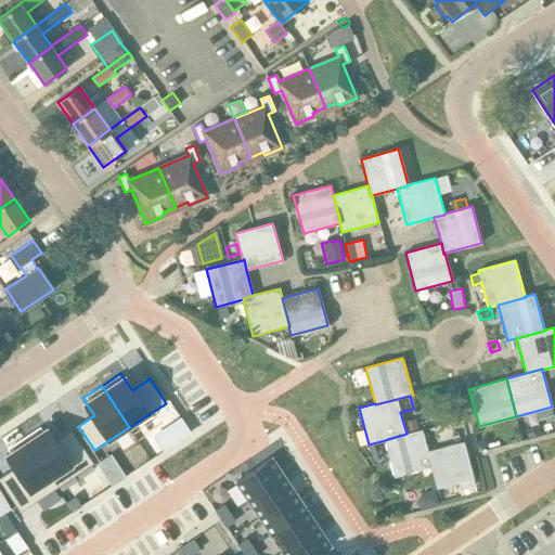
[(172,425),(181,438),(191,431),(181,418),(172,425)]
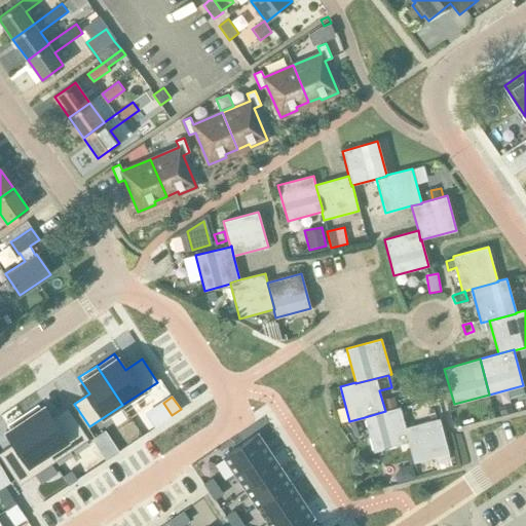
[(385,411),(398,408),(395,397),(382,401),(385,411)]
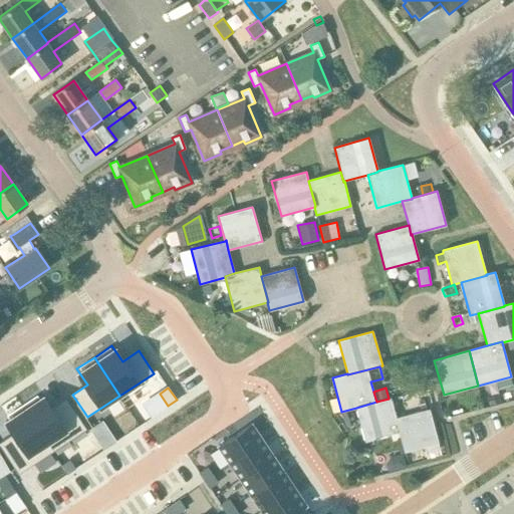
[(38,393),(21,405),(52,452),(87,430),(64,401),(50,410),(38,393)]
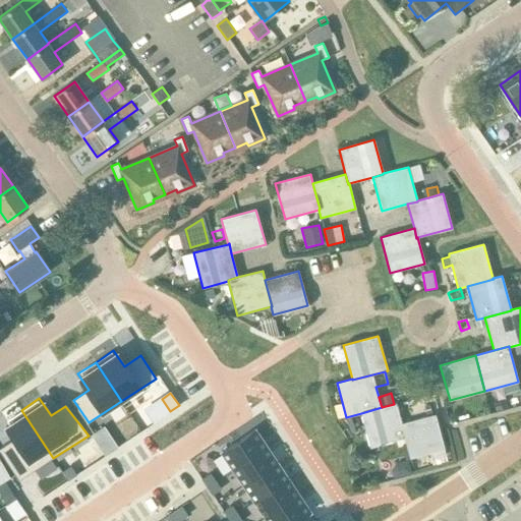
[(506,400),(495,403),(497,410),(508,407),(506,400)]
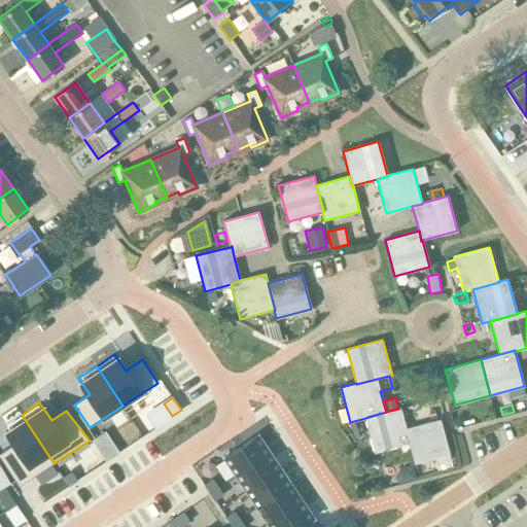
[(437,406),(425,409),(428,421),(441,418),(437,406)]
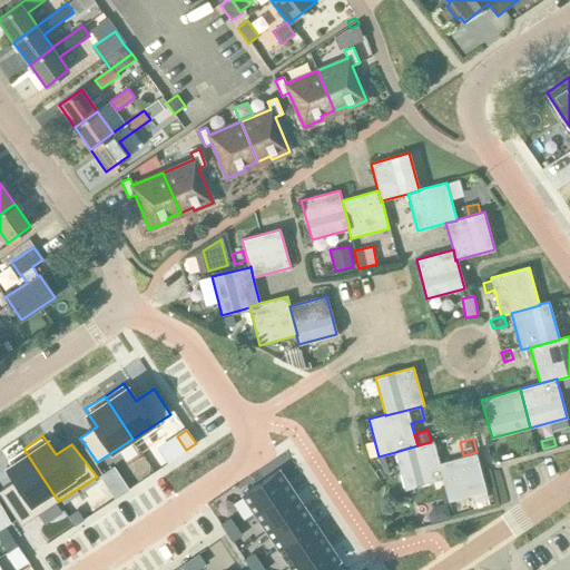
[(433,441),(431,442),(418,445),(395,452),(405,490),(442,480),(443,479),(439,463),(433,441)]
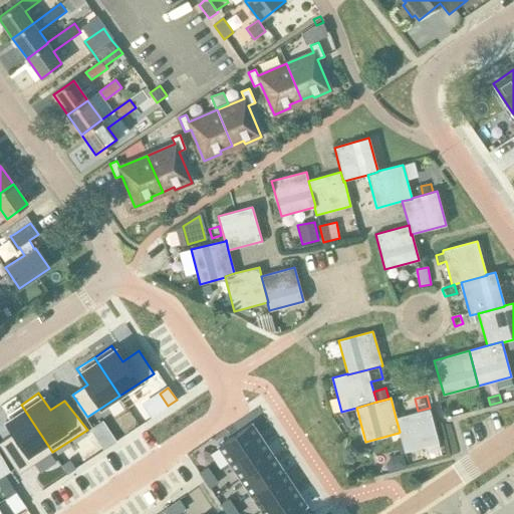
[(15,434),(0,443),(0,444),(16,474),(52,452),(21,405),(4,417),(15,434)]
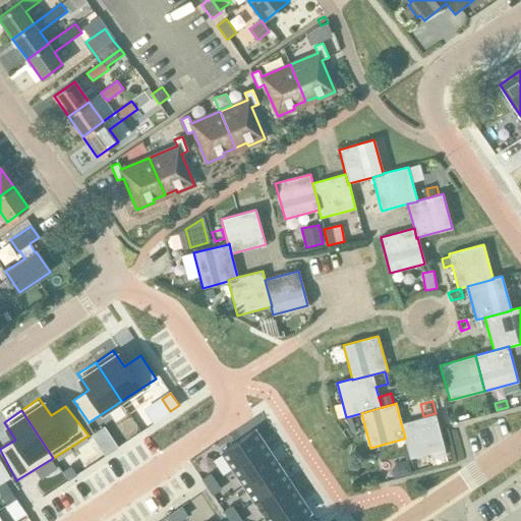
[(405,438),(404,439),(410,459),(445,450),(436,414),(401,423),(405,438)]
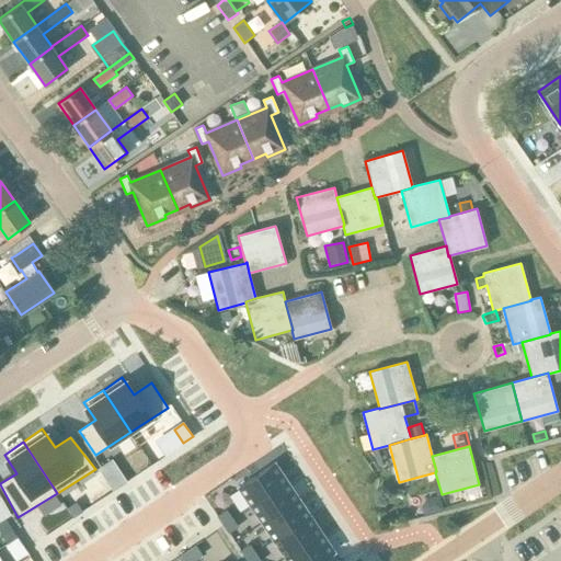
[(156,449),(146,456),(152,465),(161,458),(156,449)]
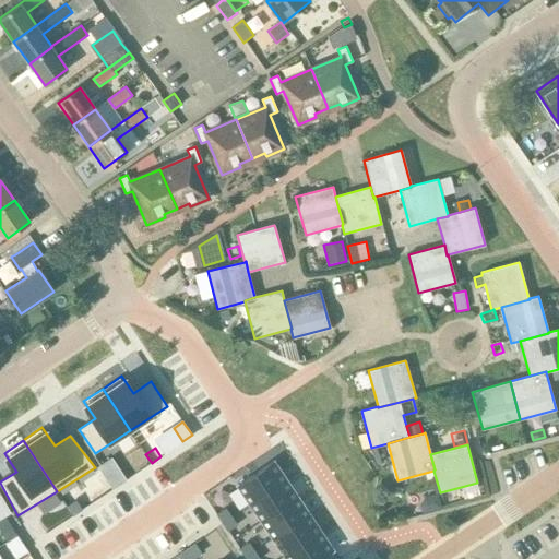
[(114,488),(128,476),(110,453),(97,464),(114,488)]
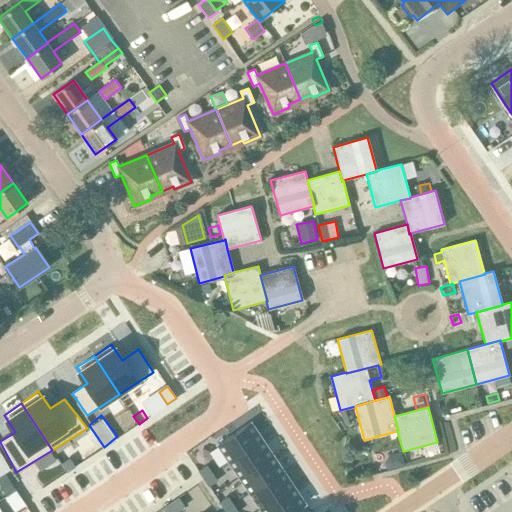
[(133,416),(125,421),(131,430),(139,424),(133,416)]
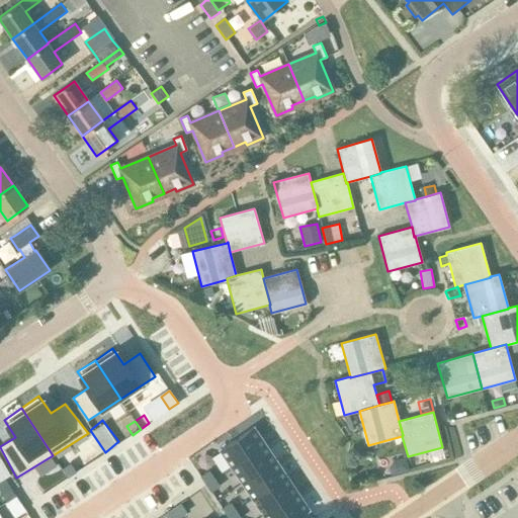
[(234,429),(240,437),(250,430),(245,422),(234,429)]
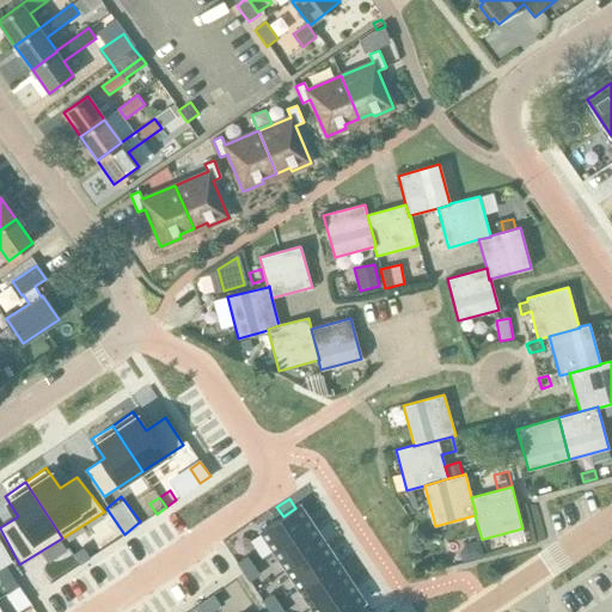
[(304,506),(264,532),(276,550),(316,524),(304,506)]
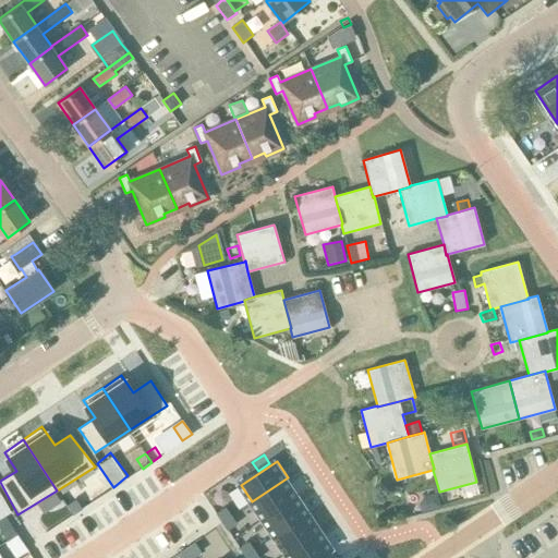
[(288,477),(252,501),(264,519),(299,495),(288,477)]
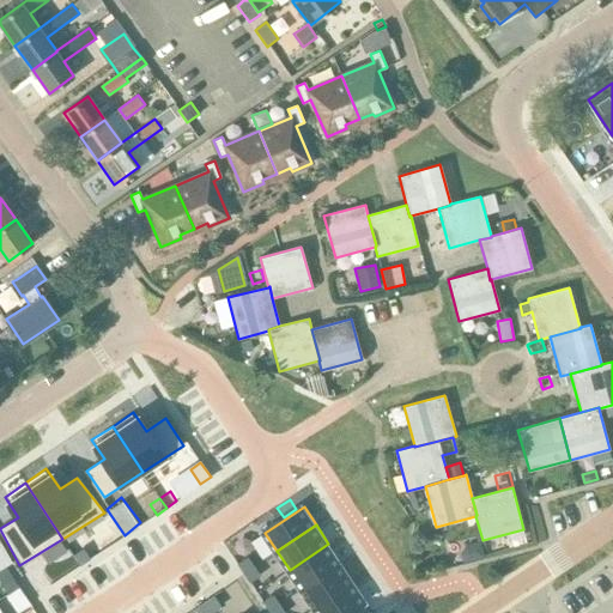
[(454,540),(438,545),(443,564),(460,560),(454,540)]
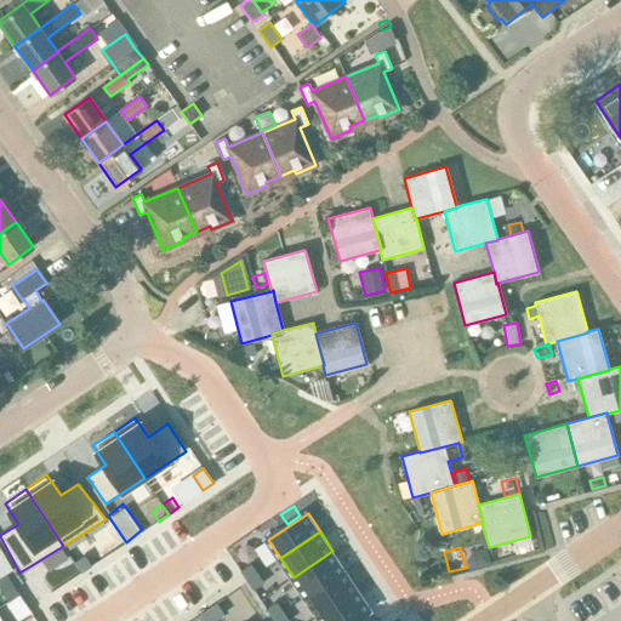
[(332,551),(294,577),(306,596),(346,570),(332,551)]
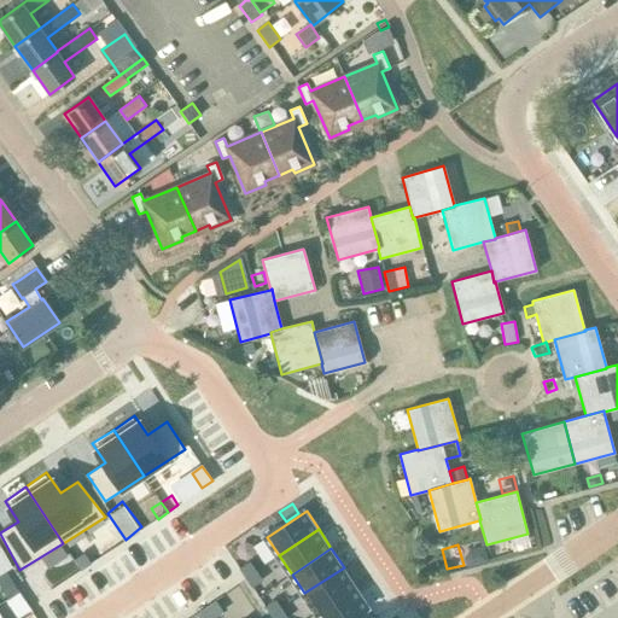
[(85,553),(75,560),(81,570),(91,563),(85,553)]
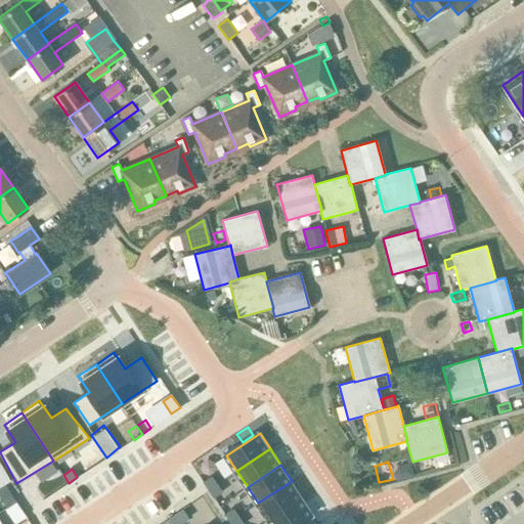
[(63,475),(55,479),(61,488),(69,483),(63,475)]
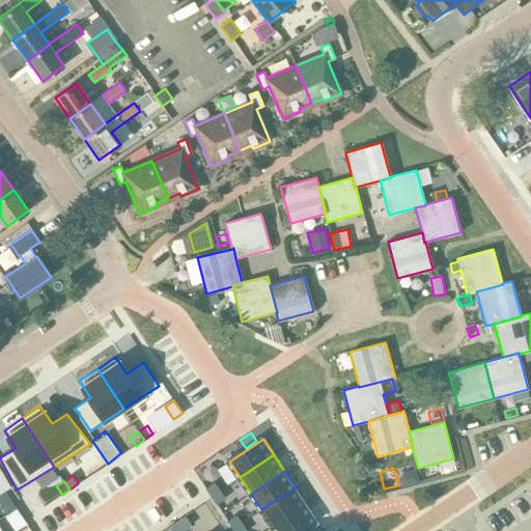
[(214,482),(205,488),(212,496),(220,491),(214,482)]
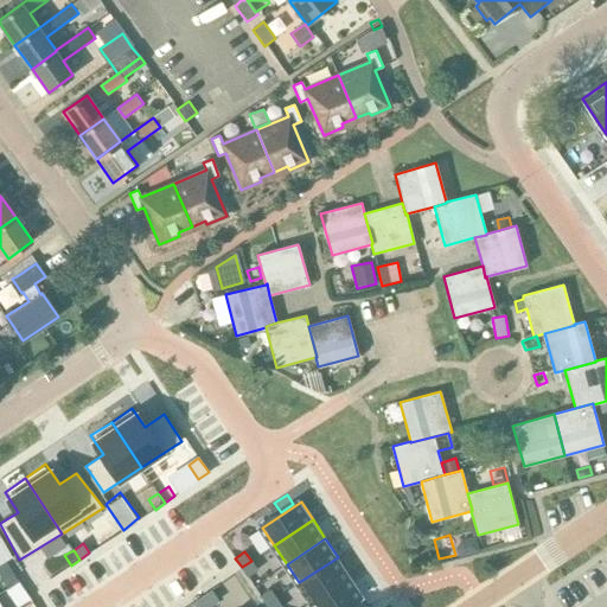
[(338,557),(299,582),(312,601),(350,575),(338,557)]
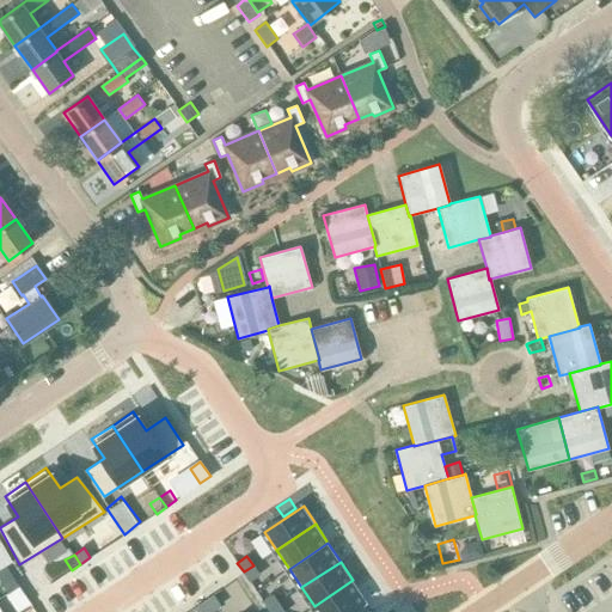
[(254,565),(244,571),(250,581),(259,575),(254,565)]
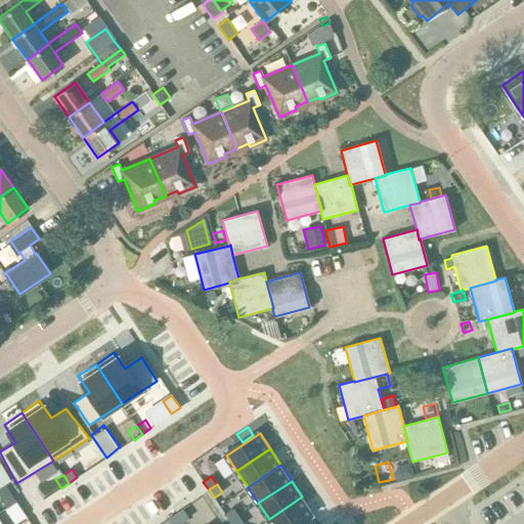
[(12,493),(3,498),(8,507),(17,501),(12,493)]
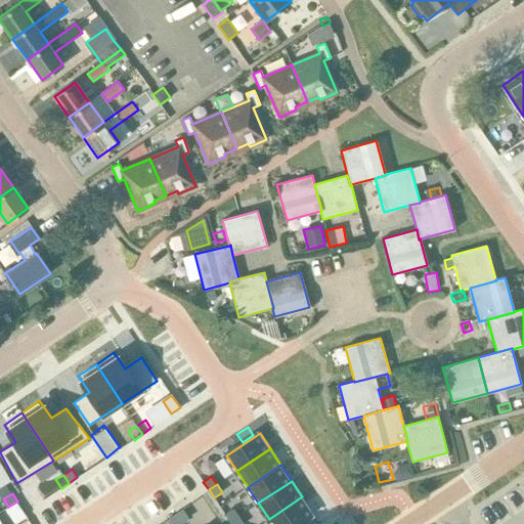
[(302,496),(269,519),(271,523),(296,523),(313,513),(302,496)]
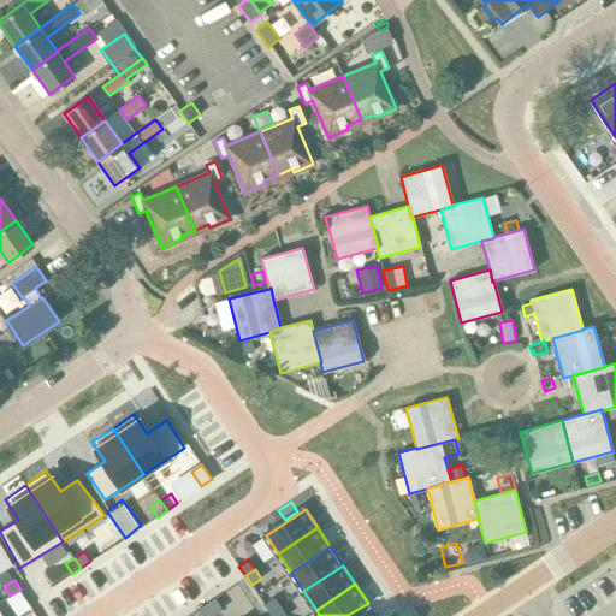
[(21,590),(10,596),(16,606),(27,600),(21,590)]
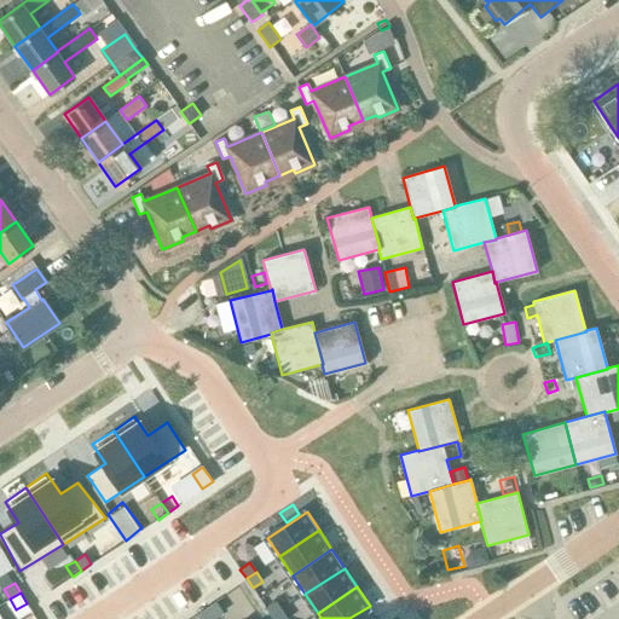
[(276,600),(266,606),(272,617),(282,609),(276,600)]
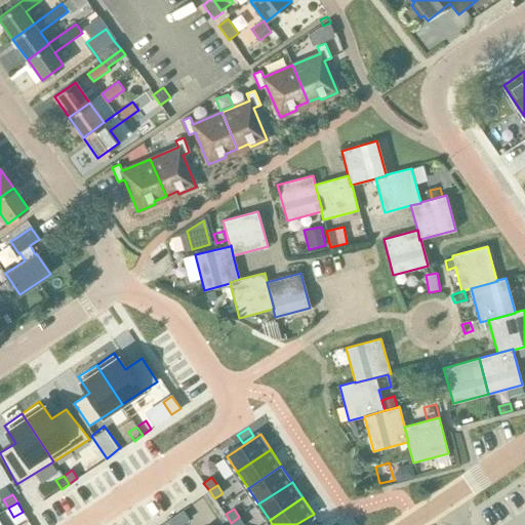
[(184,510),(175,516),(180,523),(189,518),(184,510)]
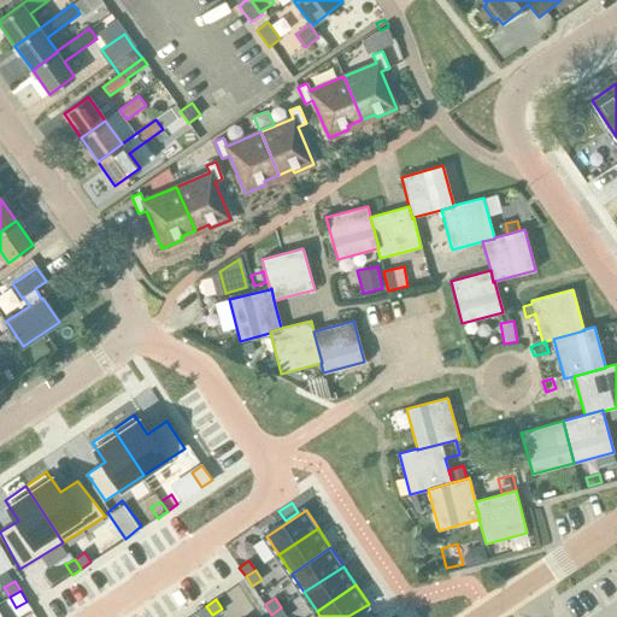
[(206,606),(197,612),(199,616),(209,616),(212,615),(206,606)]
